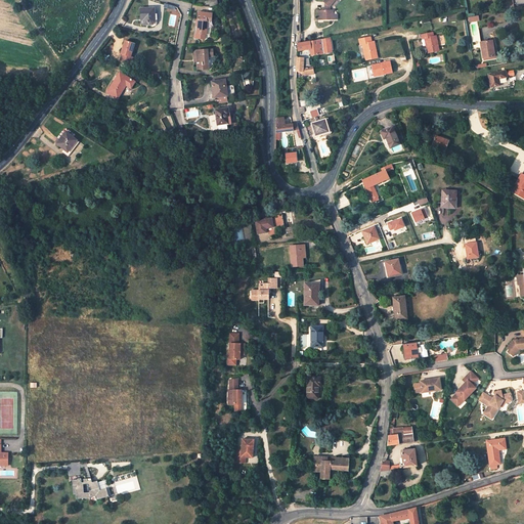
[(339,0),(326,0),(324,3),(325,4),(325,8),(322,8),(322,11),(317,11),(317,19),(333,19),(333,10),(330,10),(330,8),(336,0),(338,2),(339,0)]
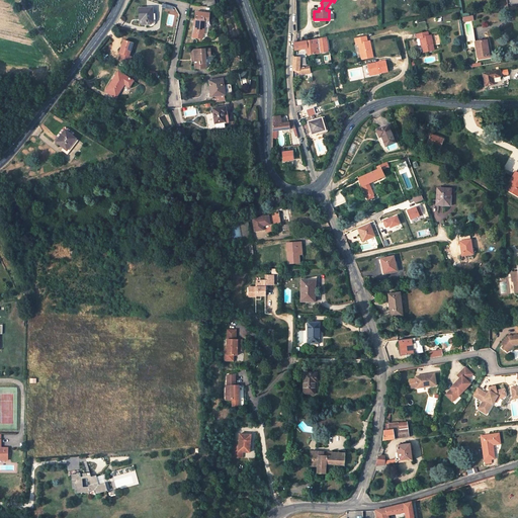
[(139,9),(140,15),(143,15),(143,24),(153,24),(153,9),(139,9)]
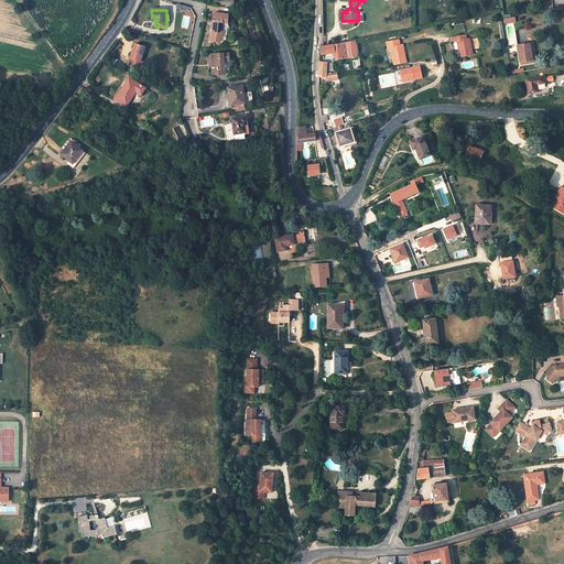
[(226,22),(227,14),(210,13),(210,24),(213,24),(210,43),(220,43),(221,39),(223,22),(226,22)]
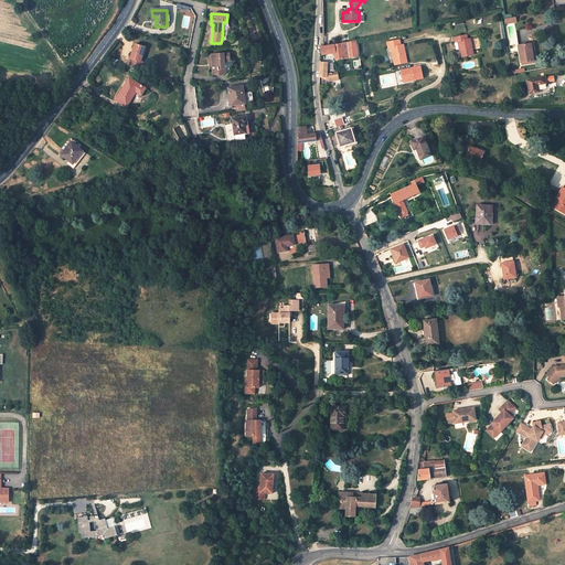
[(467,34),(455,38),(456,42),(458,41),(461,56),(473,54),(469,39),(467,40),(467,34)]
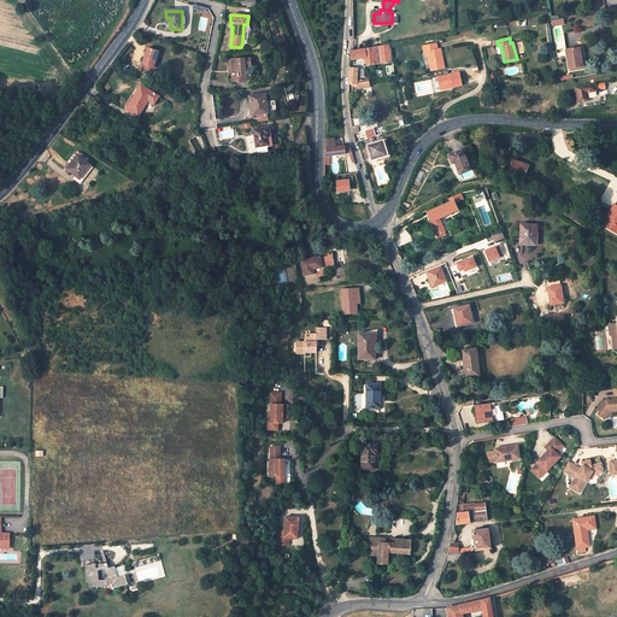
[(351,56),(351,59),(365,58),(366,66),(391,60),(388,43),(378,46),(378,45),(370,46),(371,47),(353,51),(350,52),(351,56)]
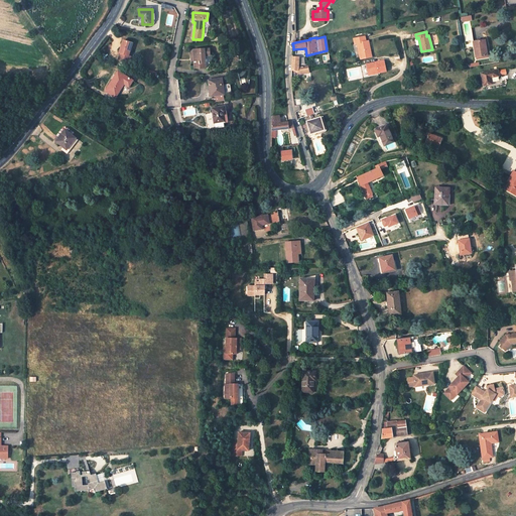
[(365,36),(354,39),(356,44),(357,43),(361,59),(372,56),(368,41),(367,41),(365,36)]
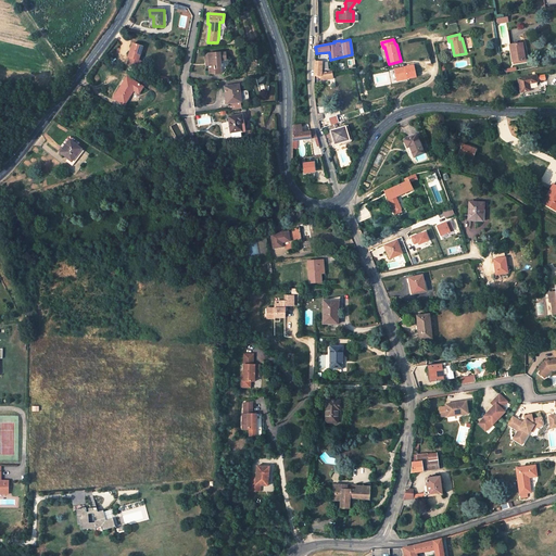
[(137,60),(140,46),(130,42),(127,57),(128,58),(126,64),(137,68),(139,61),(137,60)]
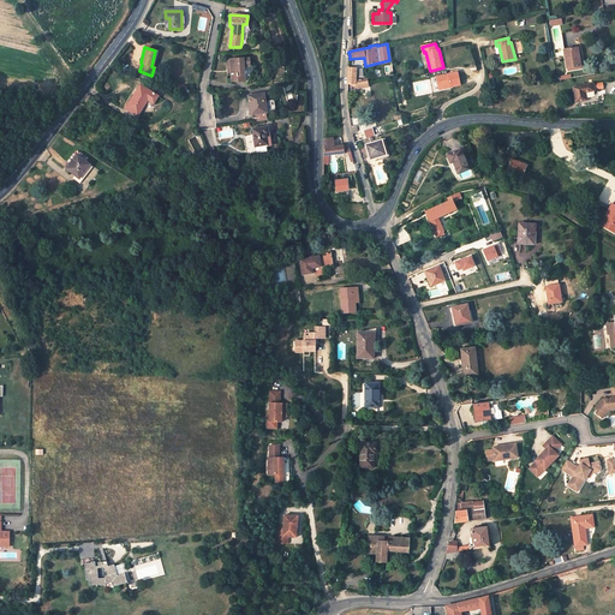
[(579,66),(566,67),(567,70),(583,67),(580,47),(577,48),(579,66)]
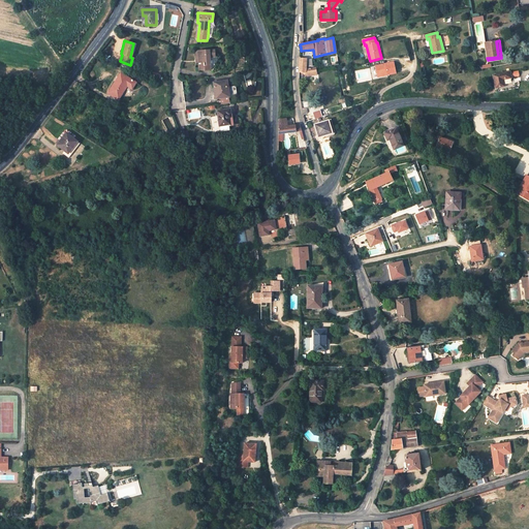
[(496,41),(485,42),(487,58),(498,57),(496,41)]
